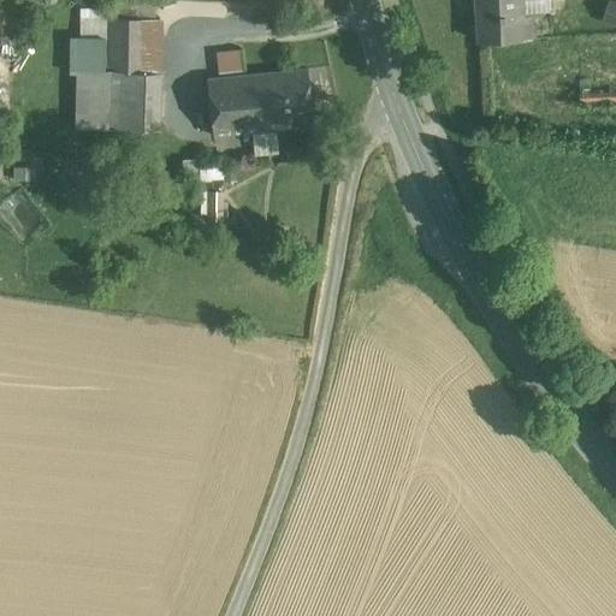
[(479,0),(481,42),(526,41),(523,0),(479,0)]
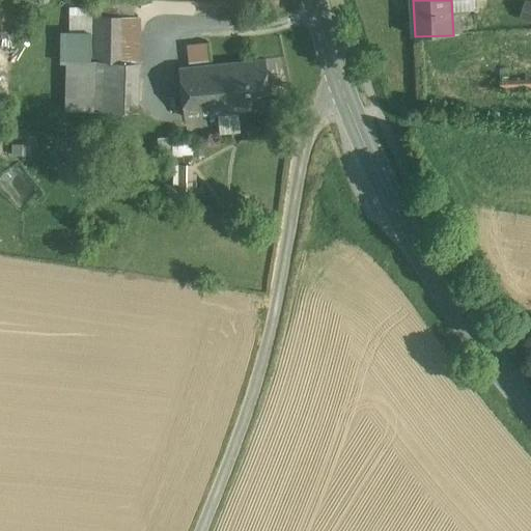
[(530,21),(530,0),(529,0),(525,0),(518,15),(530,21)]
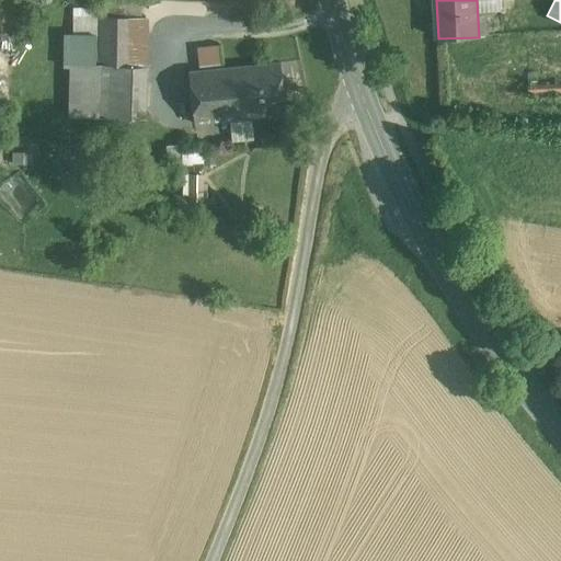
[(141,1),(101,2),(102,18),(127,18),(141,18),(141,1)]
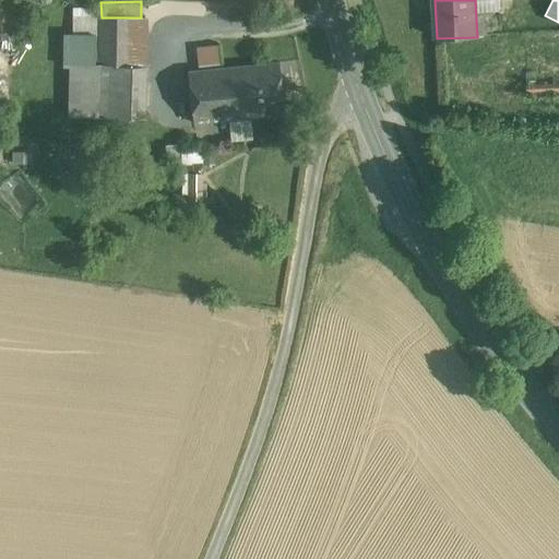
[(141,18),(127,18),(128,66),(145,67),(147,67),(147,16),(141,18)]
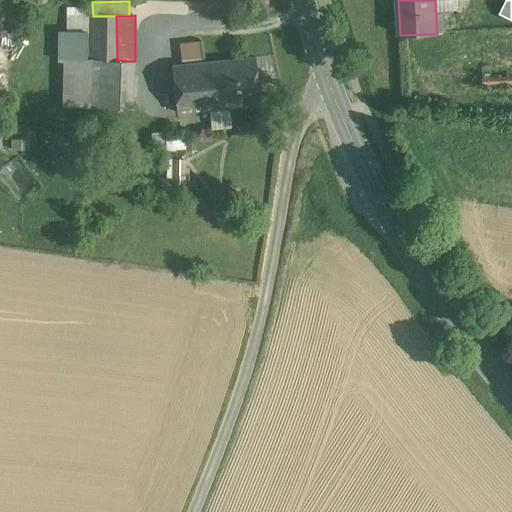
[(116,16),(93,16),(94,59),(98,59),(117,60),(116,16)]
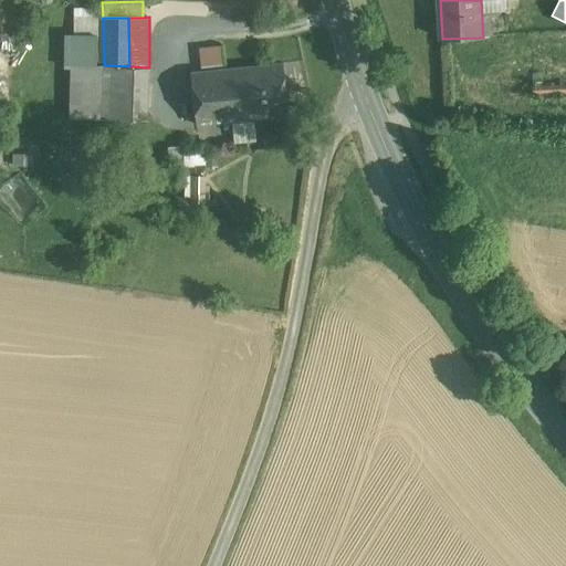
[(201,67),(224,65),(222,45),(199,48),(201,67)]
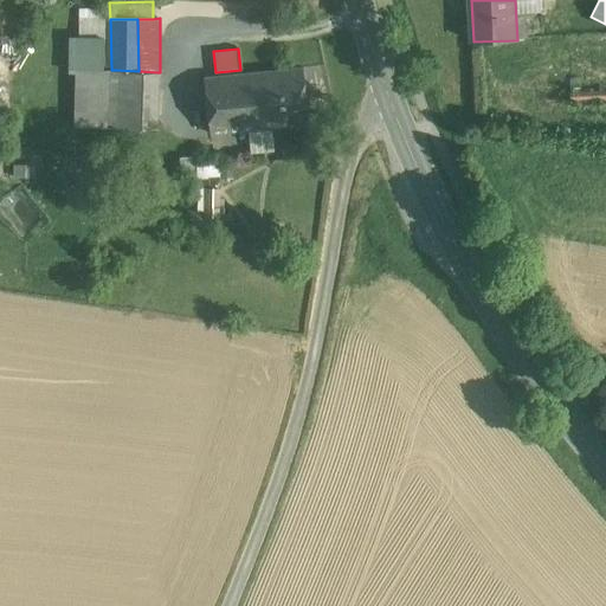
[(304,68),(249,73),(255,129),(310,124),(304,68)]
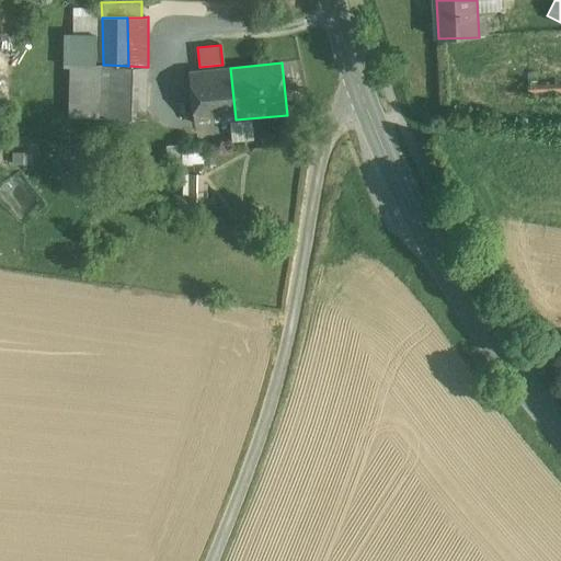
[(91,65),(68,64),(66,117),(89,118),(91,65)]
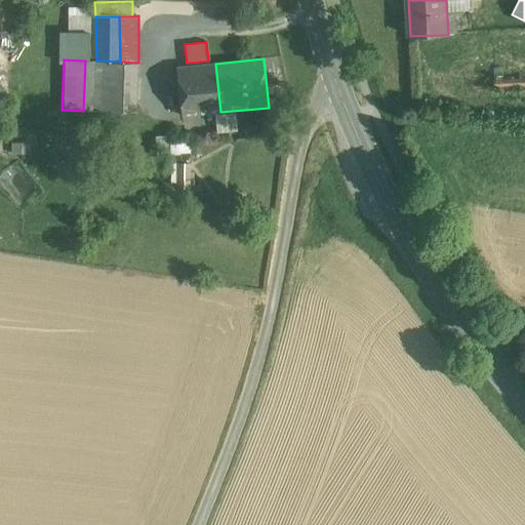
[(96,61),(85,61),(83,111),(98,111),(101,61),(96,61)]
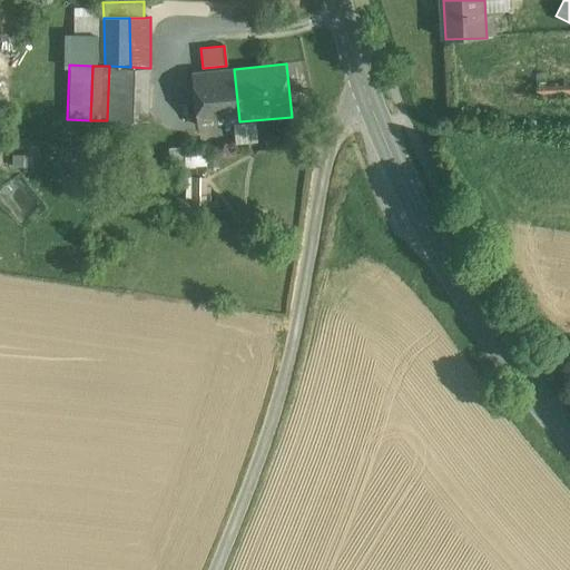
[(130,67),(109,66),(107,120),(146,123),(148,68),(130,67)]
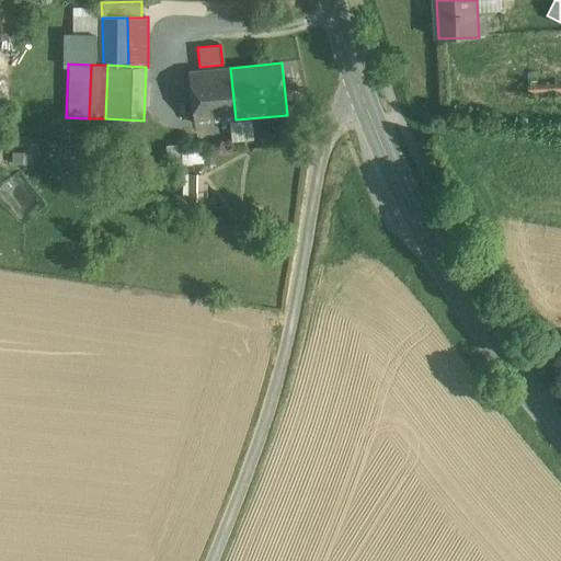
[(230,68),(191,72),(195,124),(236,119),(230,68)]
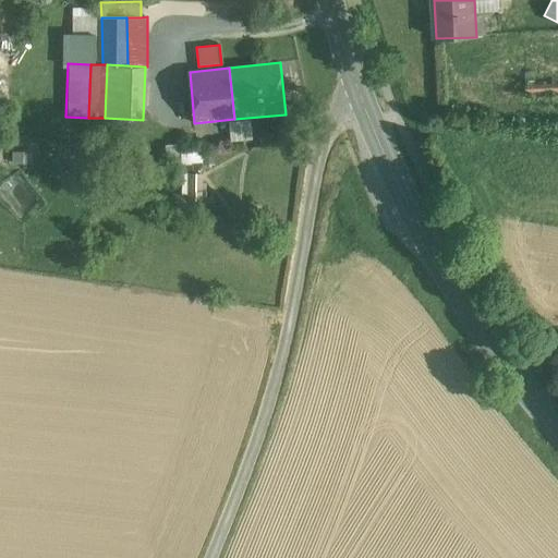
[(557,84),(525,86),(525,95),(557,93),(557,84)]
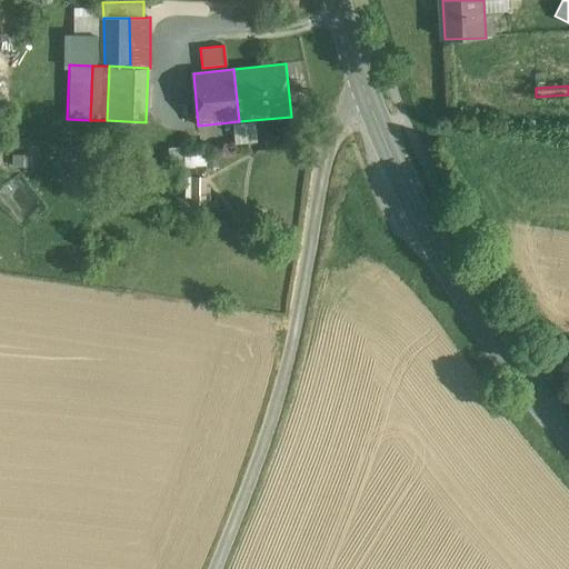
[(206,207),(206,176),(189,176),(189,207),(206,207)]
